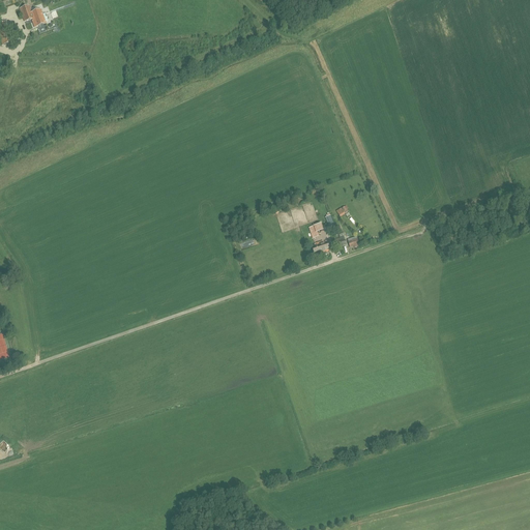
[(32,13),(29,5),(19,9),(24,22),(32,20),(33,22),(32,22),(35,28),(47,24),(46,22),(49,21),(47,18),(48,18),(48,17),(47,17),(46,13),(42,15),(40,9),(32,13)]
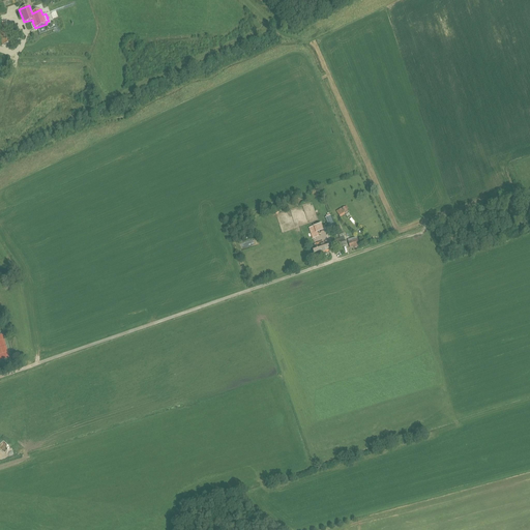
[(8,36),(1,38),(2,46),(10,43),(8,36)]
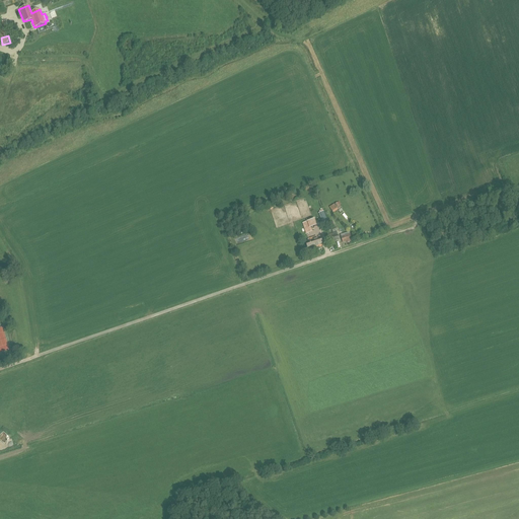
[(334,205),(329,208),(334,213),(338,210),(341,208),(340,206),(341,205),(340,202),(334,205)]
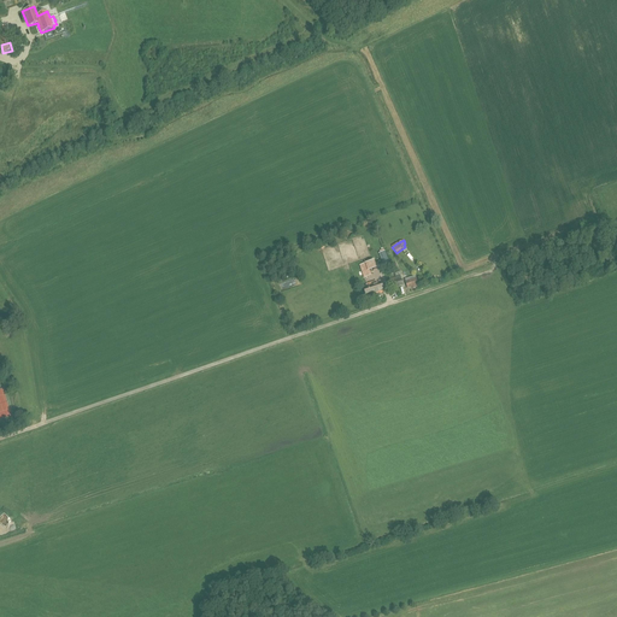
[(365,264),(360,266),(364,277),(371,275),(370,271),(375,269),(372,262),(370,263),(369,260),(364,262),(365,264)]
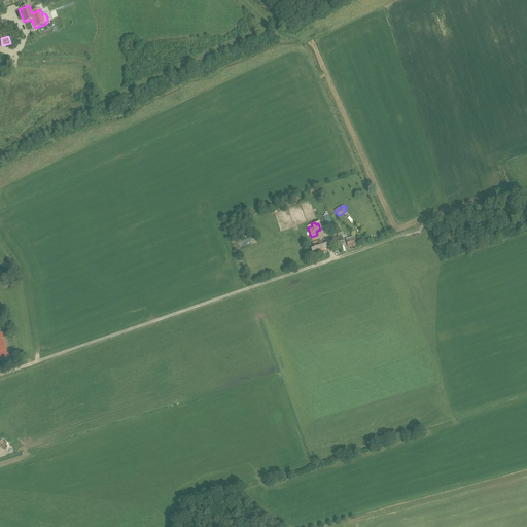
[(340,244),(341,245),(344,244),(339,227),(335,230),(338,237),(340,244)]
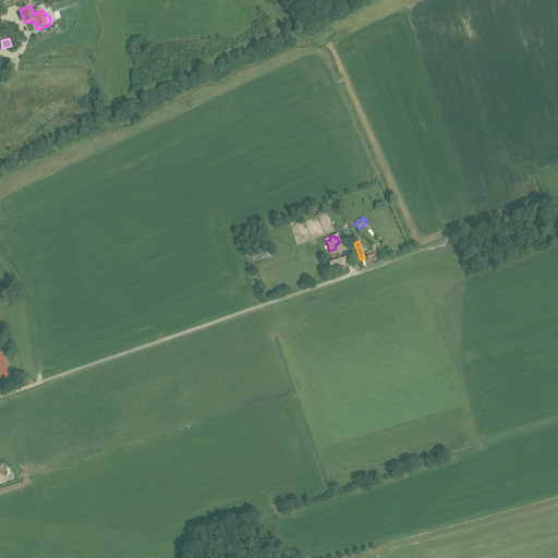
[(375,259),(375,261),(378,259),(375,251),(366,253),(368,261),(375,259)]
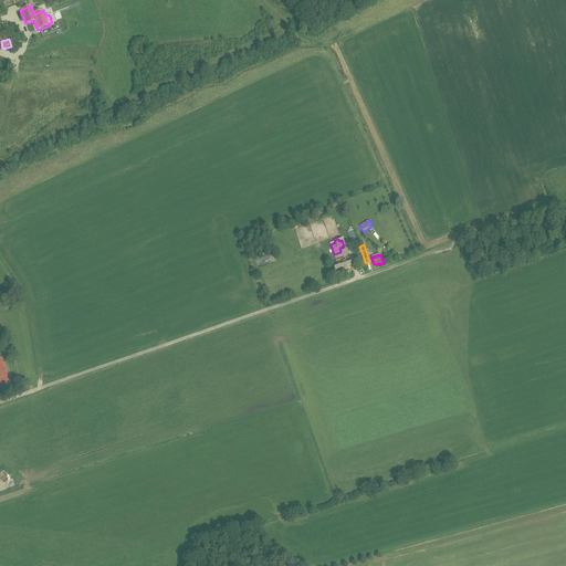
[(338,260),(338,261),(333,263),(336,274),(345,271),(345,273),(349,272),(348,270),(352,269),(348,258),(345,259),(345,258),(338,260)]
